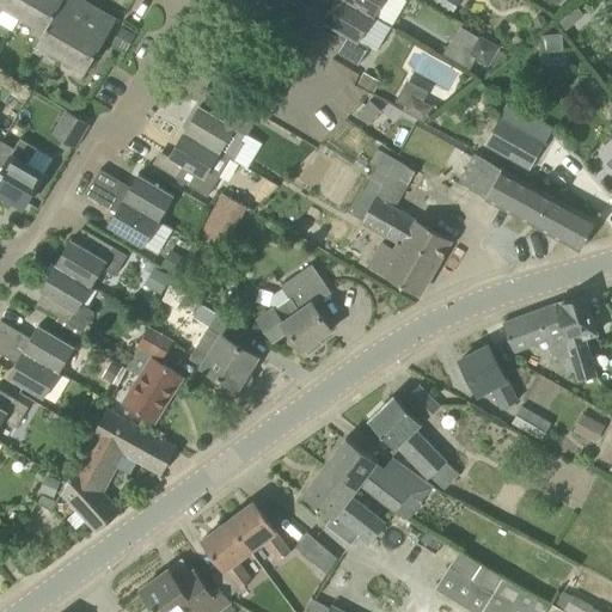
[(0,0),(0,13),(5,6),(22,17),(31,0),(0,0)]
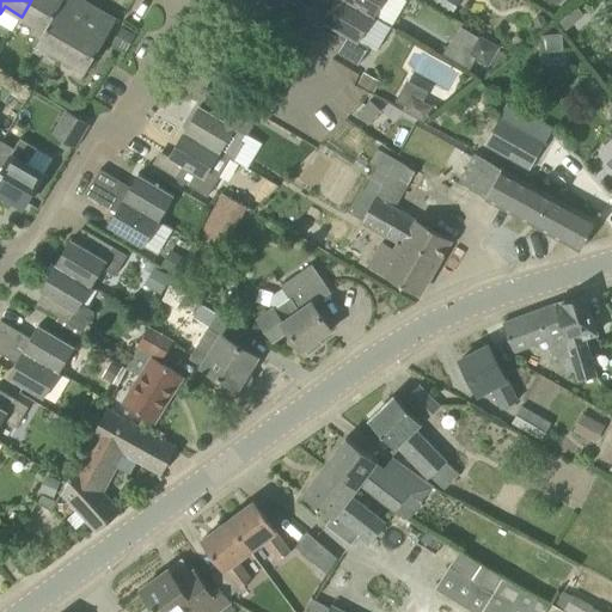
[(31,0),(22,17),(37,25),(32,32),(41,37),(34,50),(62,0),(31,0)]
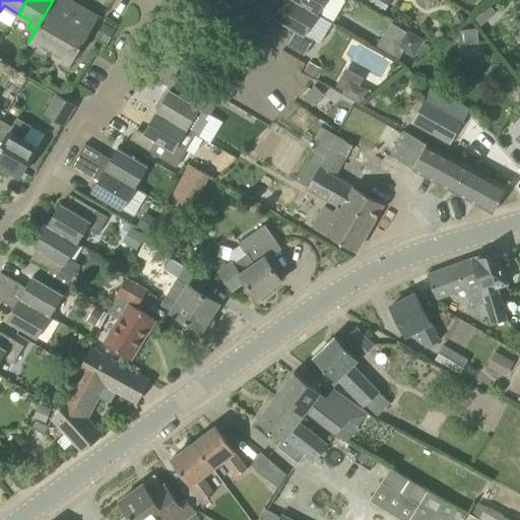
[(52,48),(75,7),(66,2),(67,0),(53,0),(28,43),(35,47),(39,41),(52,48)]
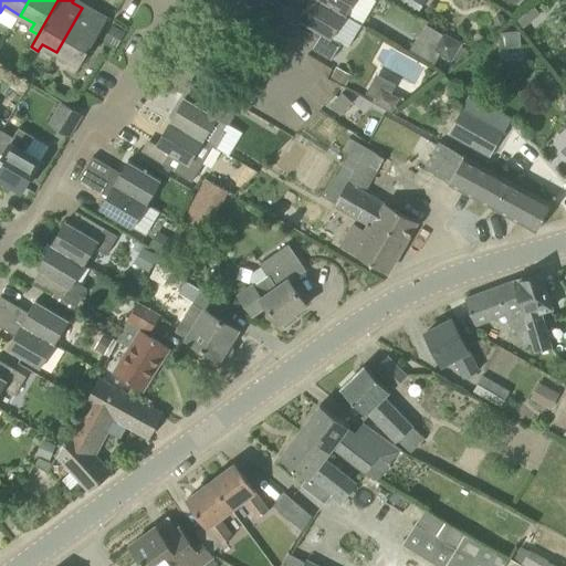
[(313,46),(314,48),(333,60),(342,44),(332,39),(346,14),(321,0),(295,0),(306,7),(299,19),(317,30),(314,34),(318,37),(313,46)]
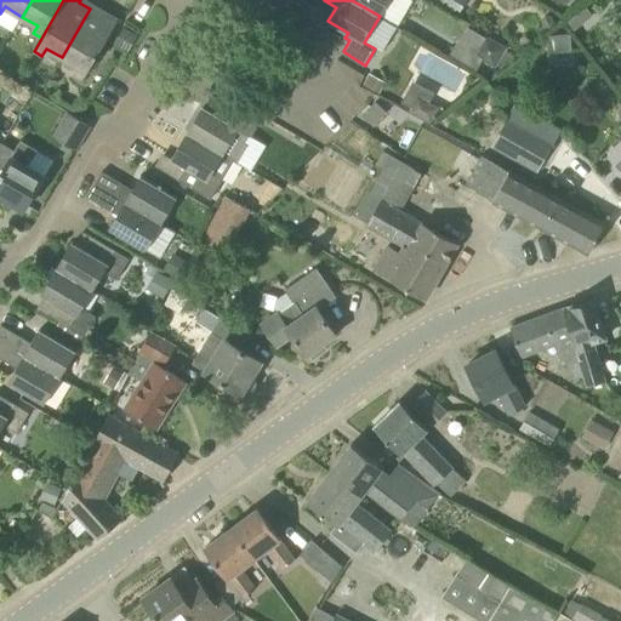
[(352,0),(380,16),(387,0),(352,0)]
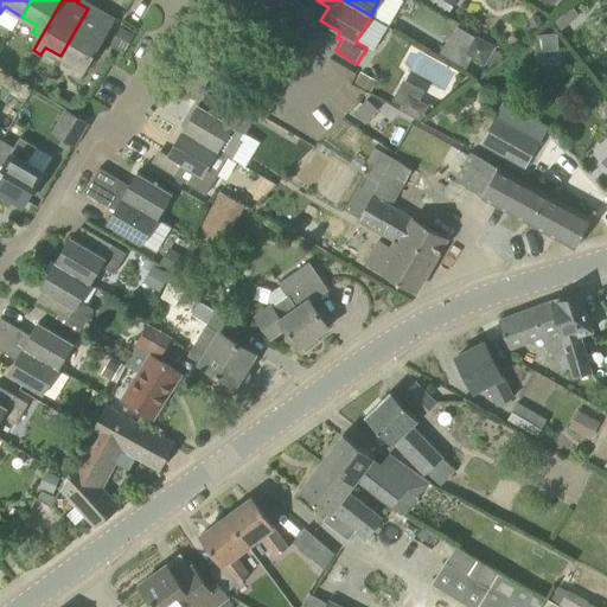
[(425,0),(448,16),(458,0),(425,0)]
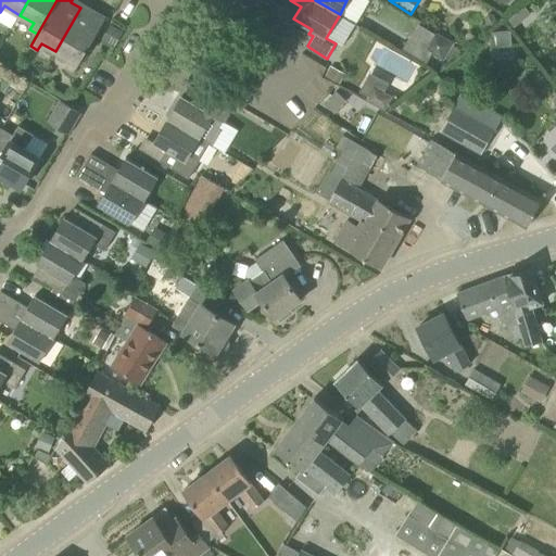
[(80,8),(55,51),(71,61),(66,66),(75,72),(106,17),(96,11),(93,15),(80,8)]
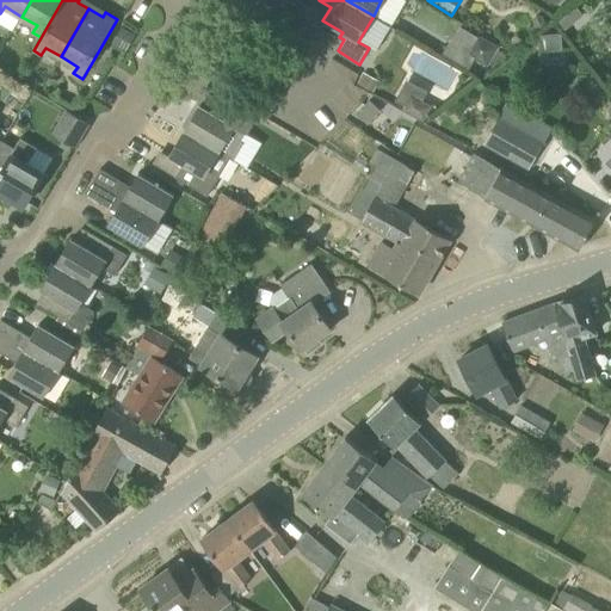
[(566,16),(559,23),(565,30),(573,24),(566,16)]
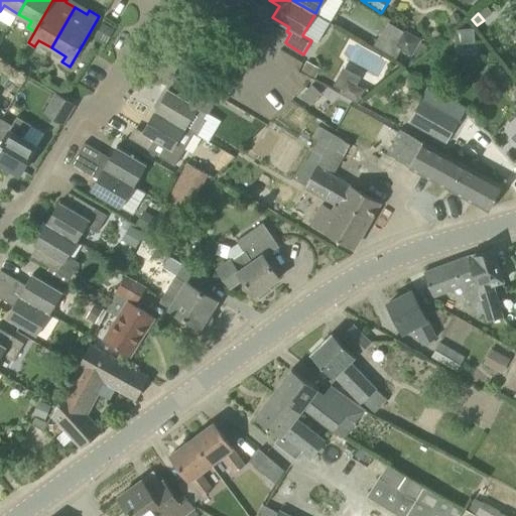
[(103,22),(95,36),(106,42),(107,43),(115,28),(103,22)]
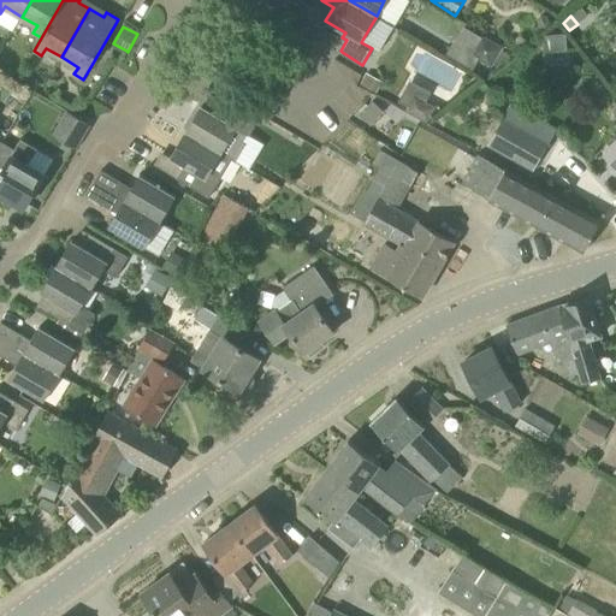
[(308,58),(315,45),(291,30),(283,42),(308,58)]
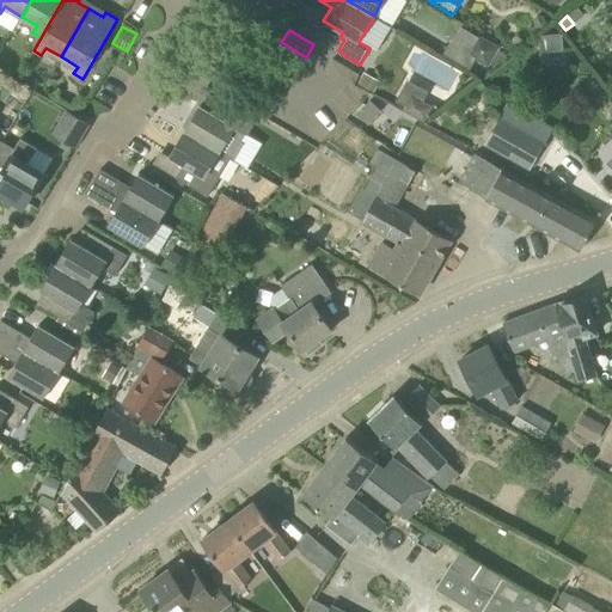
[(563,31),(539,34),(542,54),(564,51),(563,31)]
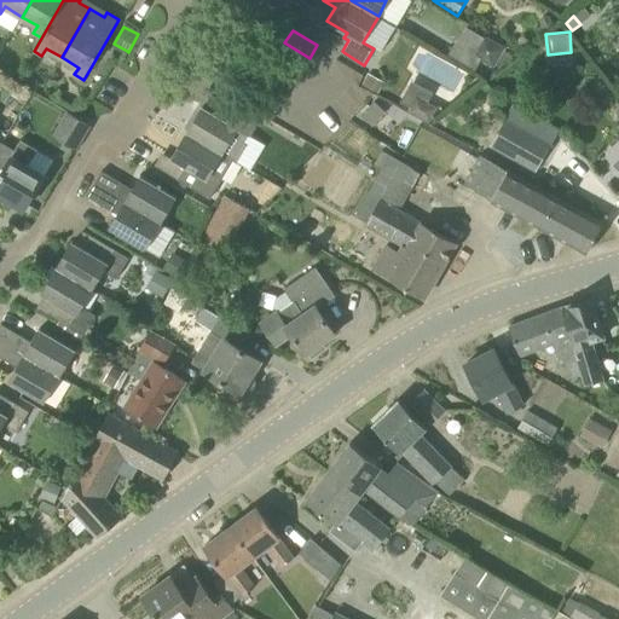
[(485,34),(475,48),(478,57),(495,68),(496,65),(499,68),(514,56),(505,50),(507,48),(485,34)]
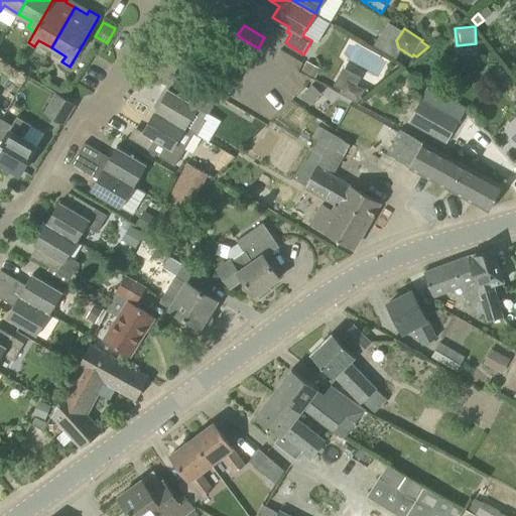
[(301,72),(315,79),(320,69),(306,61),(301,72)]
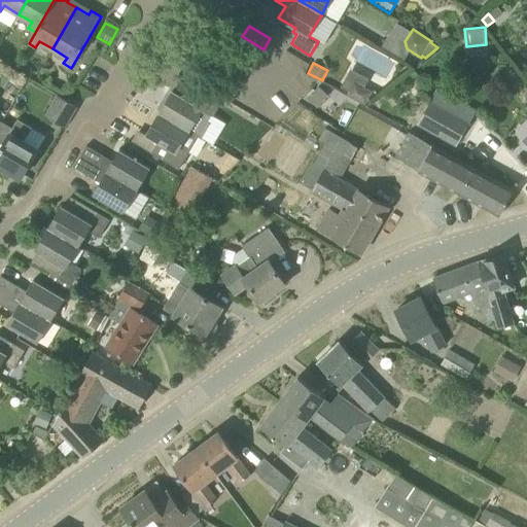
[(217,79),(238,92),(245,81),(223,69),(217,79)]
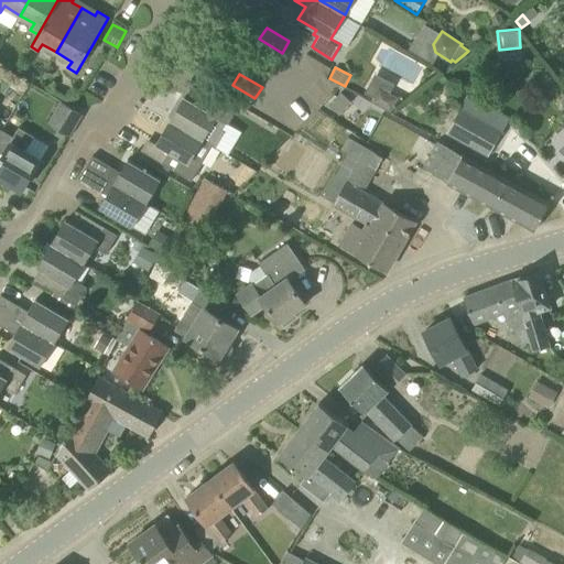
[(390,94),(396,85),(376,74),(365,94),(373,98),(372,101),(391,112),(399,98),(390,94)]
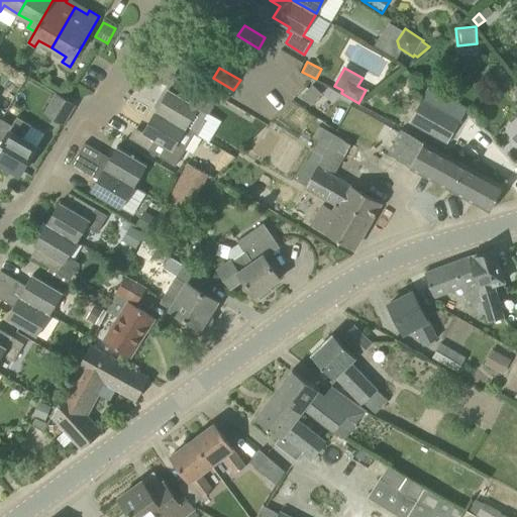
[(207,88),(222,97),(227,101),(233,90),(213,78),(207,88)]
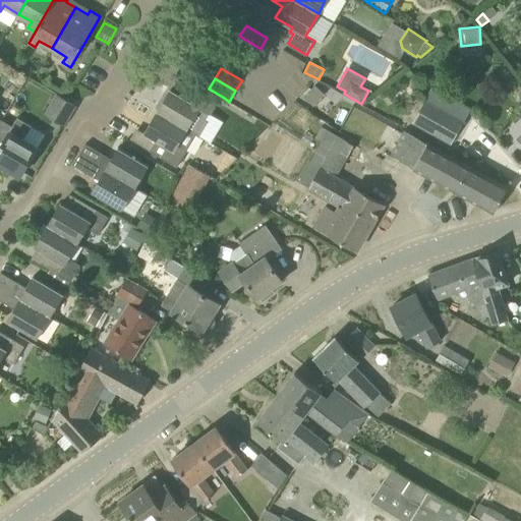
[(303,97),(313,105),(325,94),(314,84),(303,97)]
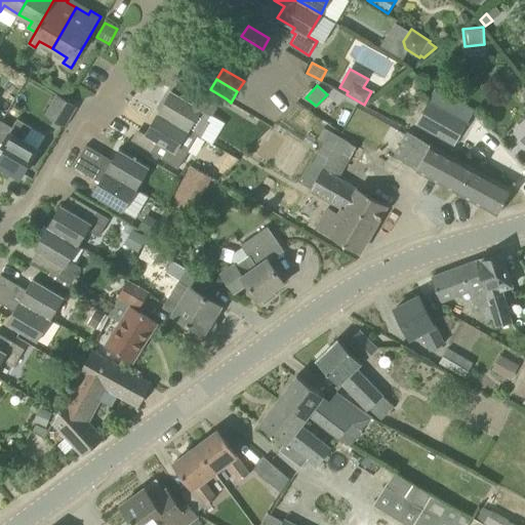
[(207,121),(218,103),(193,87),(187,97),(172,89),(159,112),(190,130),(199,135),(201,137),(210,122),(207,121)]
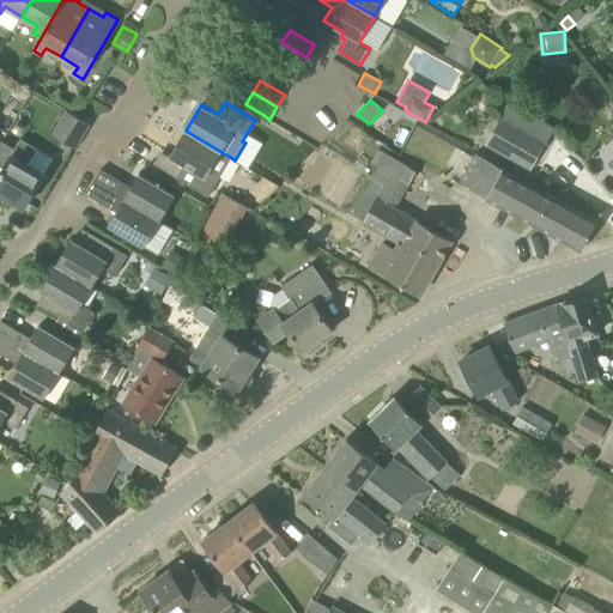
[(510,103),(486,145),(530,170),(554,127),(510,103)]
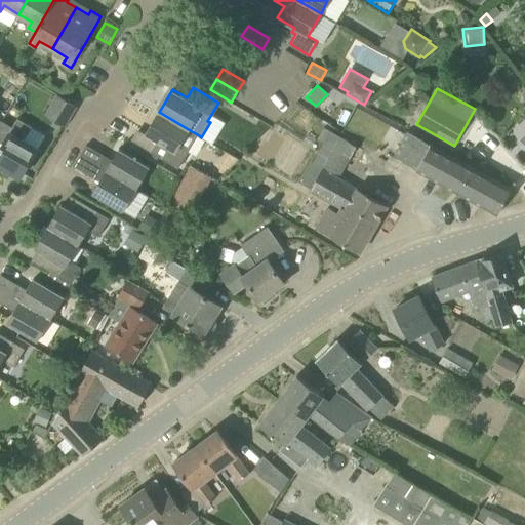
[(44,115),(65,127),(77,106),(57,93),(44,115)]
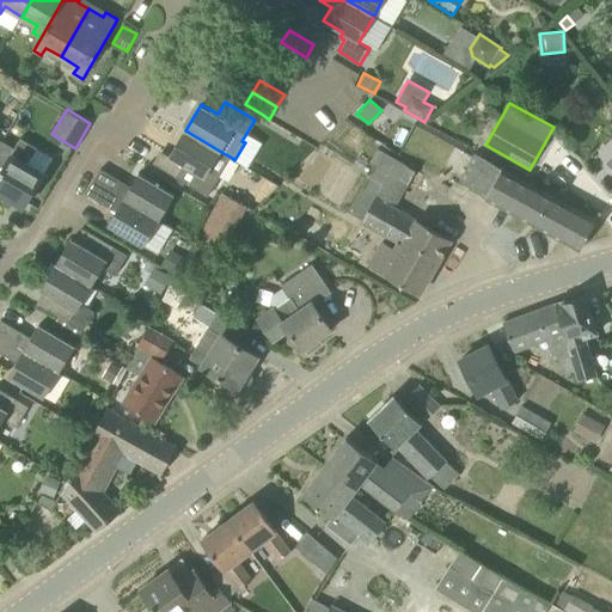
[(172,152),(170,157),(183,165),(176,177),(184,182),(189,184),(209,196),(221,176),(210,170),(221,152),(185,130),(172,152)]
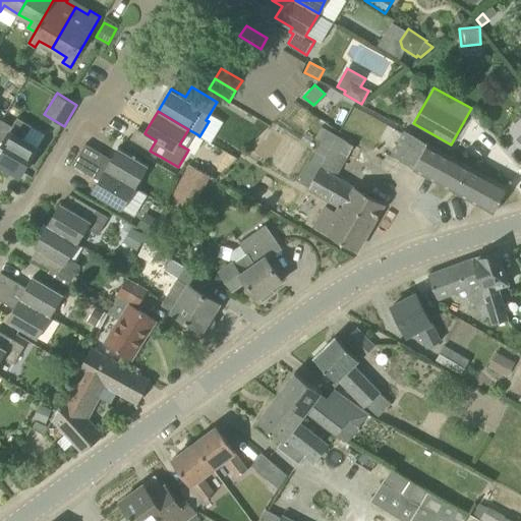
[(0,124),(10,130),(0,148),(0,163),(21,176),(39,147),(24,138),(32,125),(18,117),(13,126),(2,119),(0,122),(0,124)]
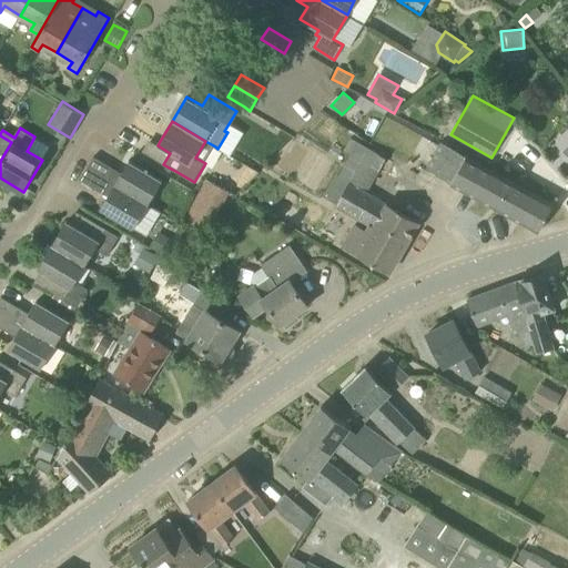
[(352,154),(327,198),(337,203),(337,204),(336,205),(337,206),(373,226),(369,233),(356,224),(346,241),(343,246),(348,249),(391,273),(392,271),(391,271),(398,257),(417,224),(417,225),(418,223),(416,222),(367,193),(381,170),(386,160),(387,158),(358,142),(351,138),(344,150),(352,154)]
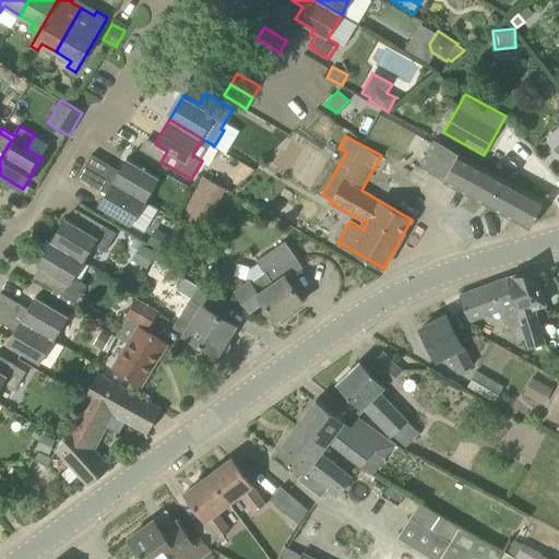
[(420,166),(444,180),(444,181),(531,228),(544,204),(545,201),(435,140),(420,166)]
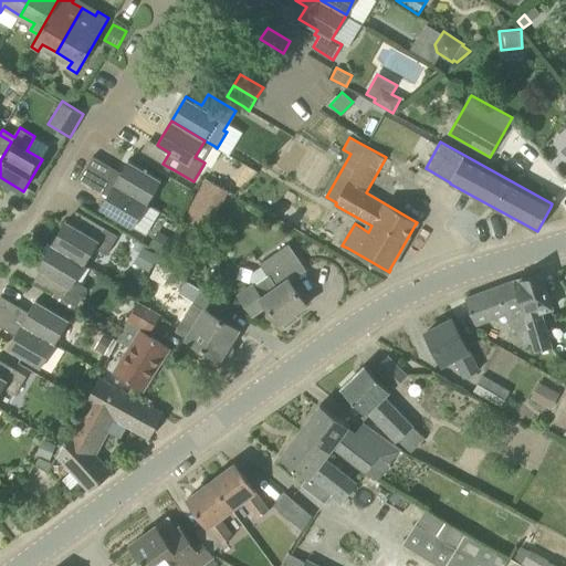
[(93,156),(86,168),(147,205),(147,203),(161,179),(129,160),(122,173),(93,156)]
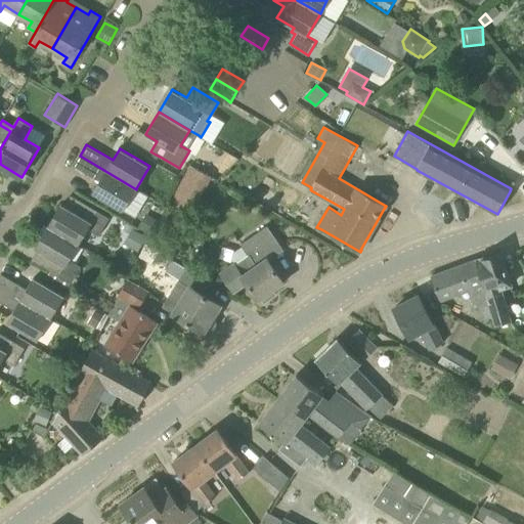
[(238,159),(229,154),(220,169),(225,172),(238,159)]
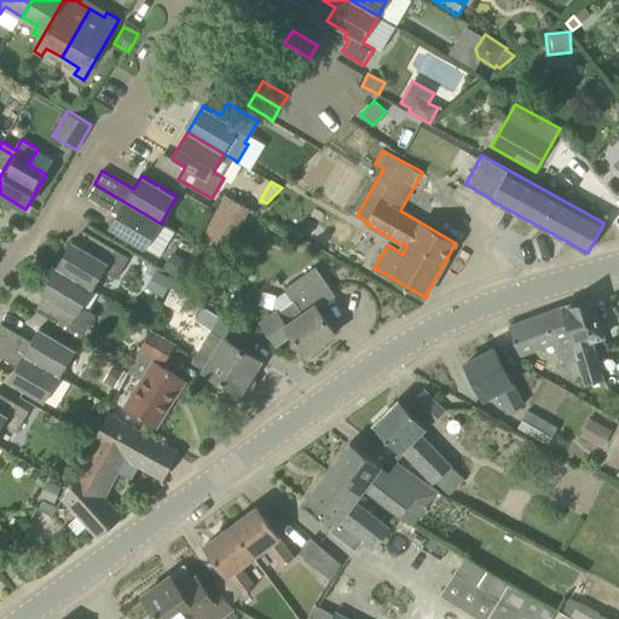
[(175,231),(161,223),(161,224),(94,184),(87,196),(119,214),(110,229),(160,258),(175,231)]
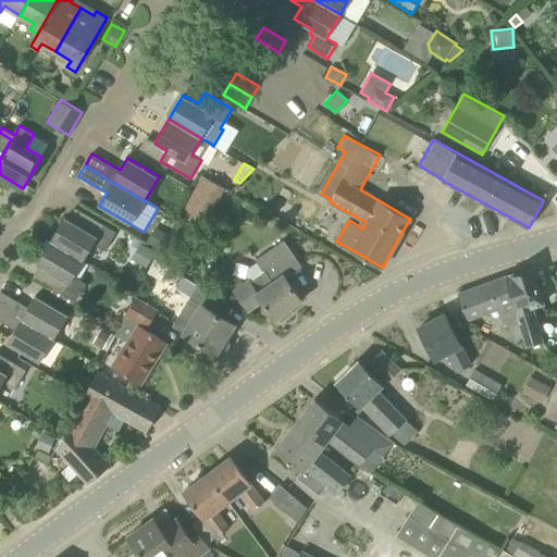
[(226,188),(203,175),(182,214),(206,226),(226,188)]
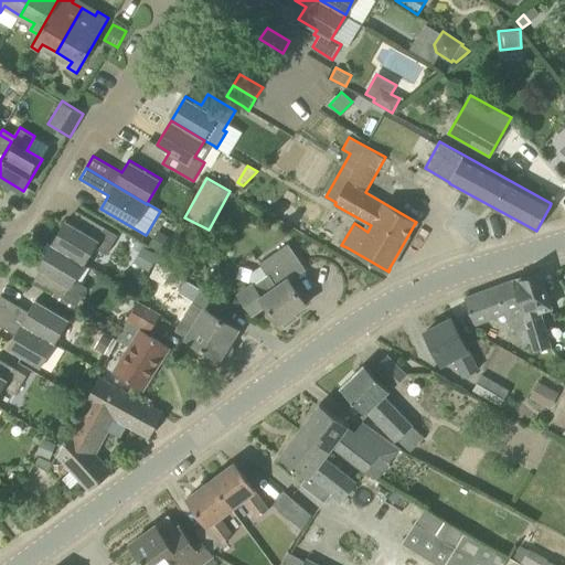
[(52,245),(84,264),(94,247),(107,255),(118,235),(104,227),(97,238),(66,220),(52,245)]
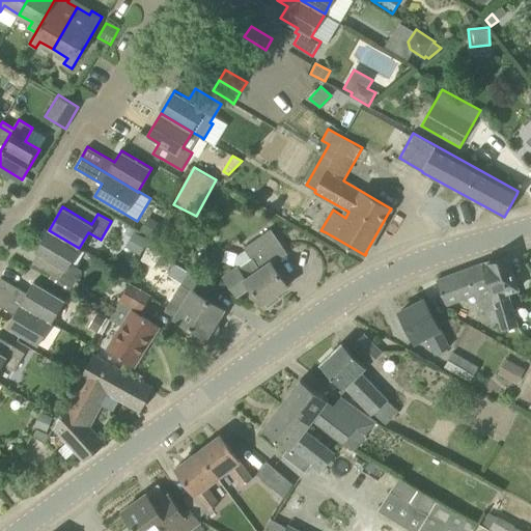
[(140,232),(152,239),(161,223),(148,217),(140,232)]
